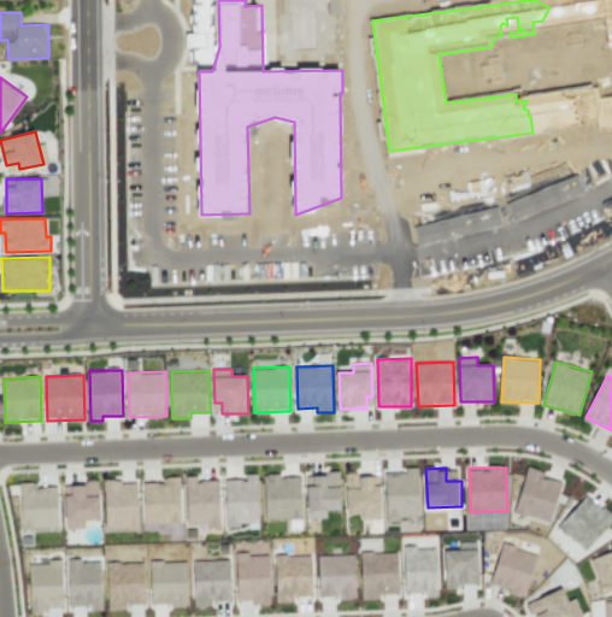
[(551,523),(564,480),(528,469),(515,511),(551,523)]
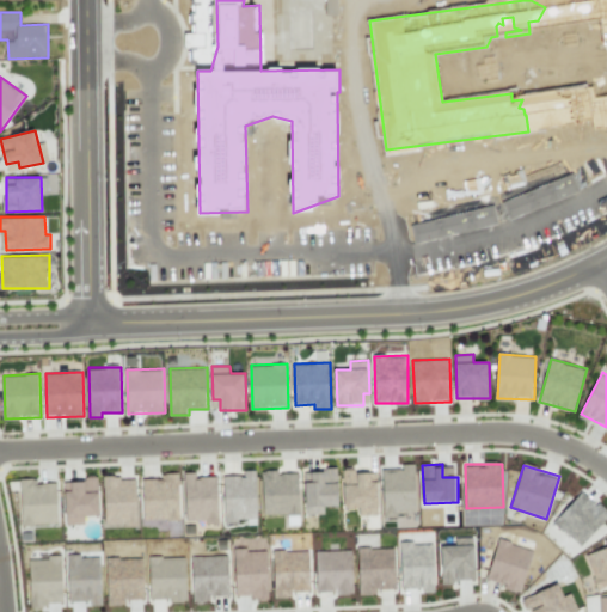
[(416,466),(384,467),(385,515),(417,514),(416,466)]
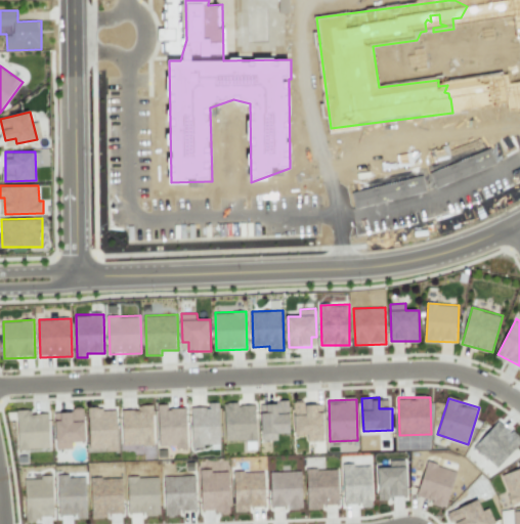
[(309,435),(309,441),(326,440),(325,411),(317,412),(317,404),(305,404),(305,401),(295,401),(296,435),(309,435)]
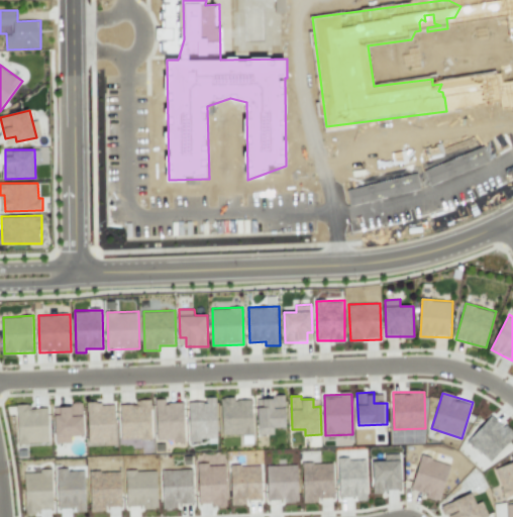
[(253,398),(223,399),(224,435),(254,434),(253,398)]
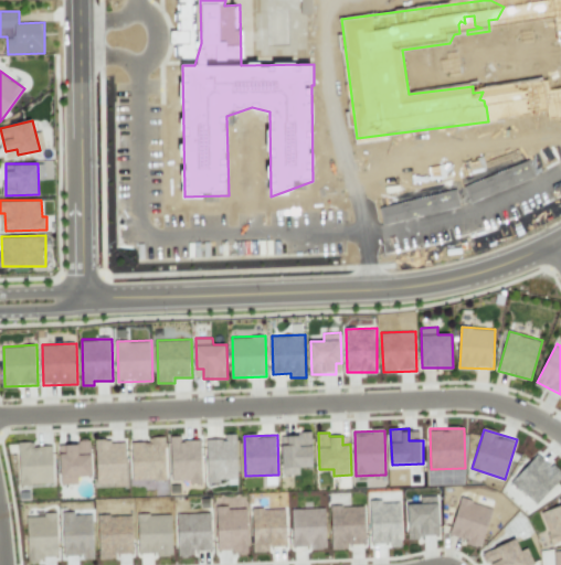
[(302,475),(300,467),(314,467),(314,445),(308,445),(307,435),(288,436),(289,445),(283,445),(284,475),(302,475)]
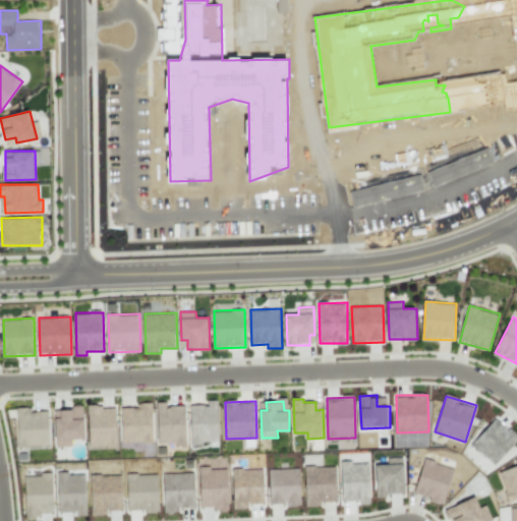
[(124,443),(155,442),(154,402),(138,403),(139,407),(123,408),(124,443)]
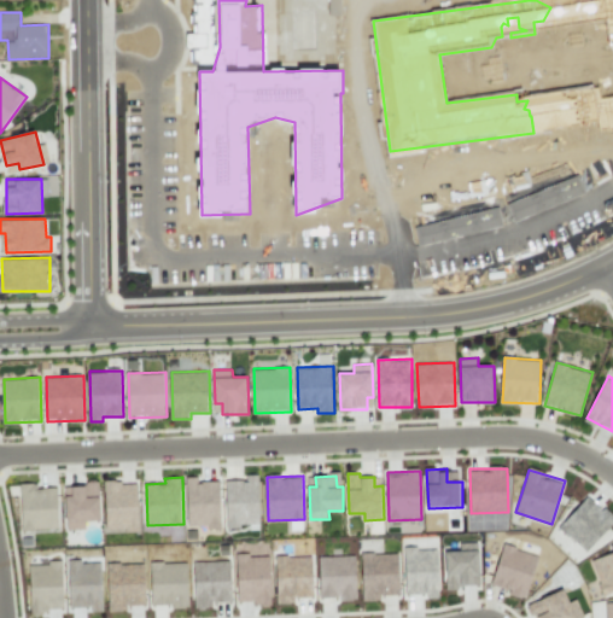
[(190,528),(222,526),(221,481),(199,482),(199,477),(188,477),(190,528)]
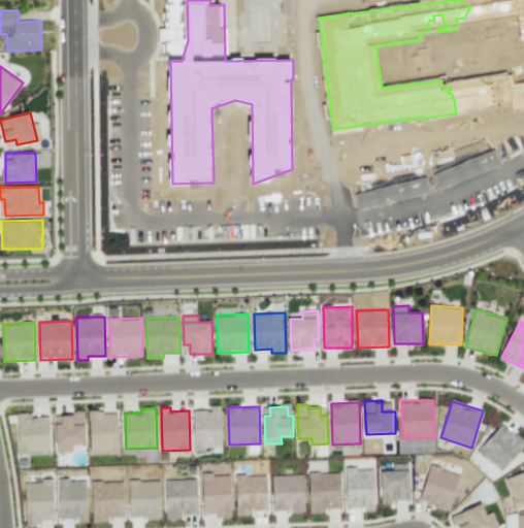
[(223,408),(194,409),(195,450),(223,449),(223,408)]
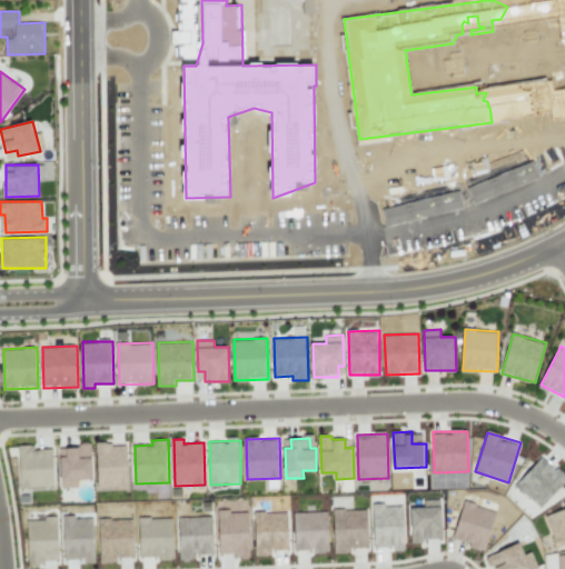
[(99,488),(129,488),(128,443),(98,445),(99,488)]
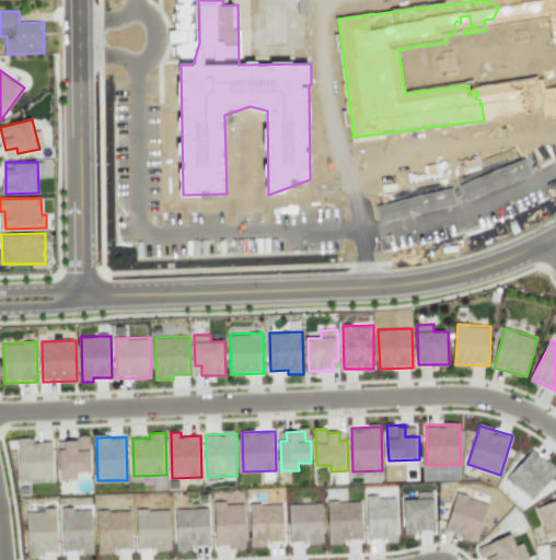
[(54,441),(35,442),(35,438),(20,438),(21,480),(55,479),(54,441)]
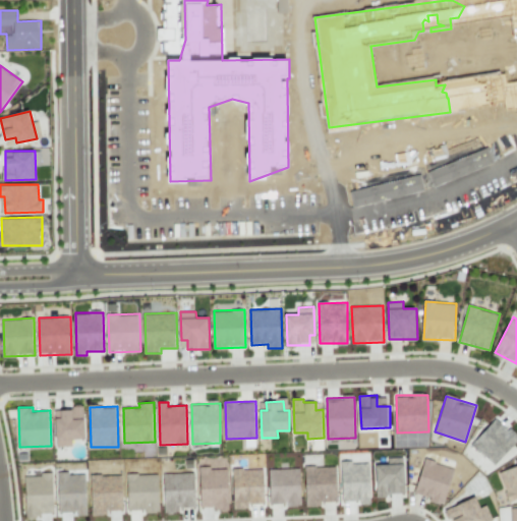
[(84,408),(56,409),(57,447),(73,446),(73,440),(85,439),(84,408)]
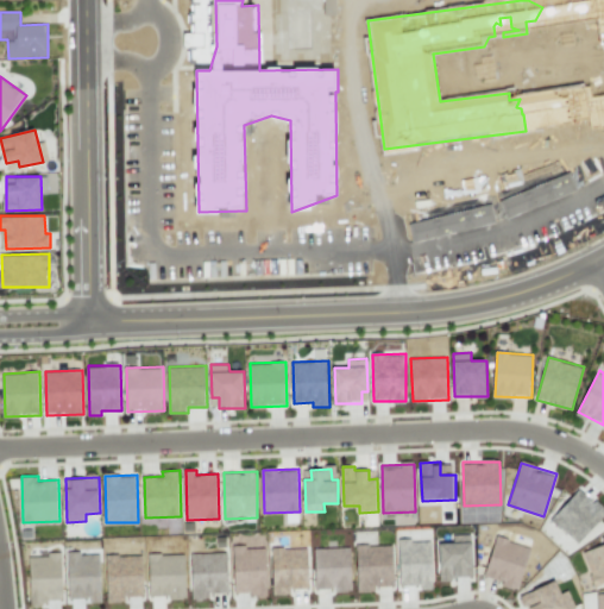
[(552,518),(577,544),(603,520),(603,510),(583,488),(552,518)]
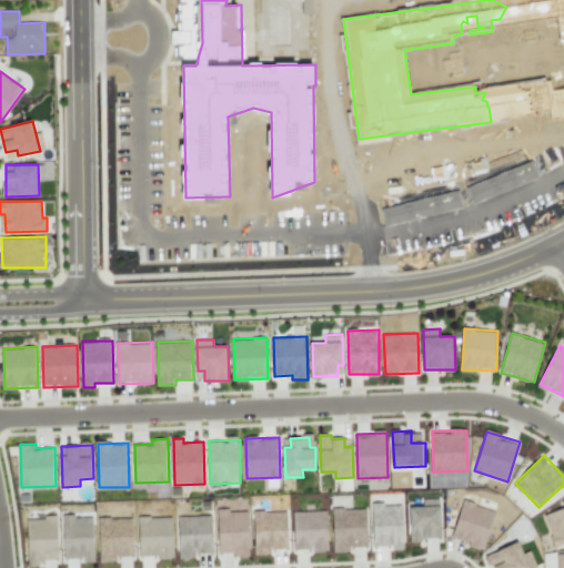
[(443,528),(442,498),(423,499),(424,506),(411,506),(412,540),(436,539),(436,529),(443,528)]
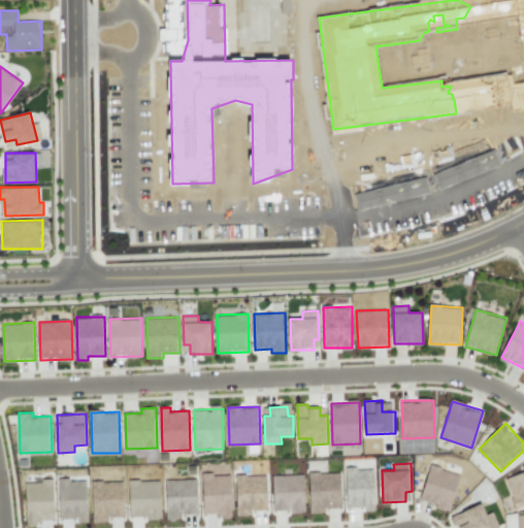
[(450,512),(461,475),(431,465),(421,498),(437,504),(436,507),(450,512)]
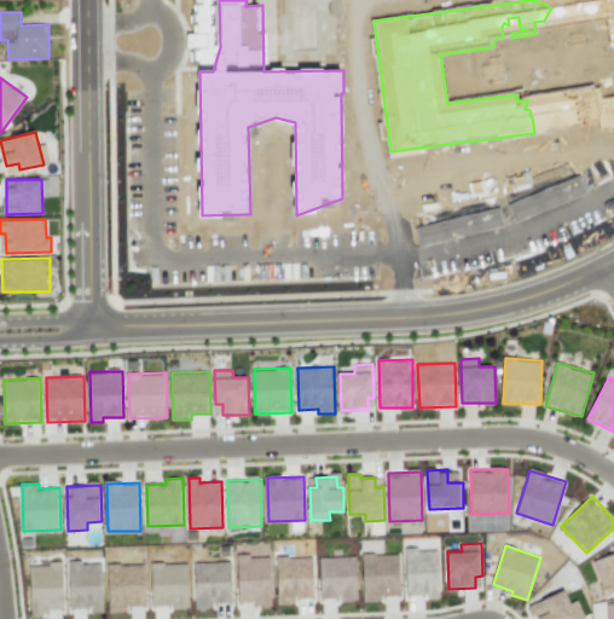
[(409,597),(441,596),(439,549),(406,550),(409,597)]
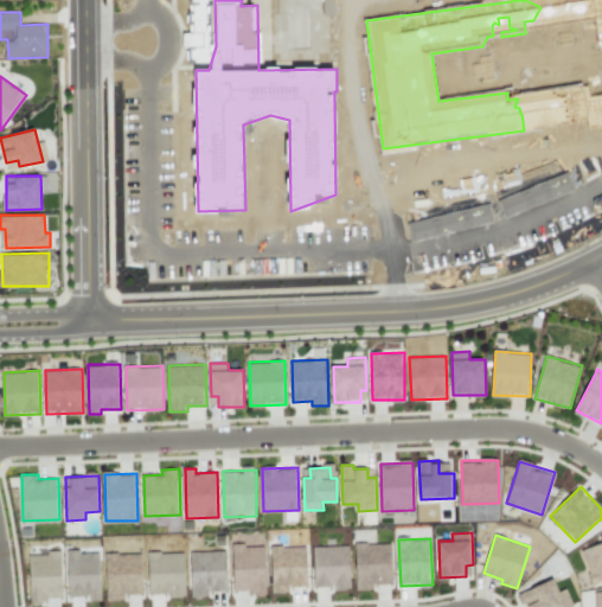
[(358,588),(395,586),(392,542),(357,543),(358,588)]
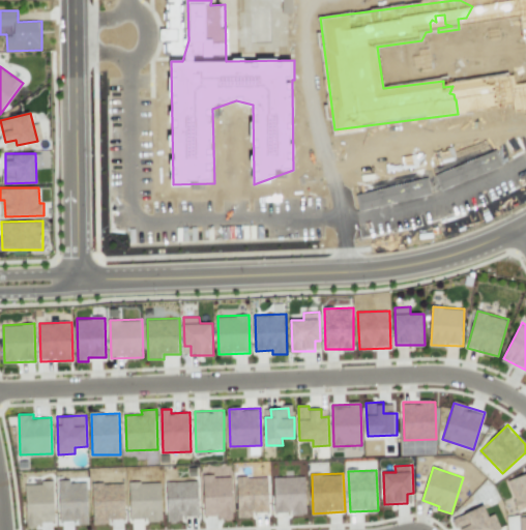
[(206,518),(234,517),(233,475),(204,476),(206,518)]
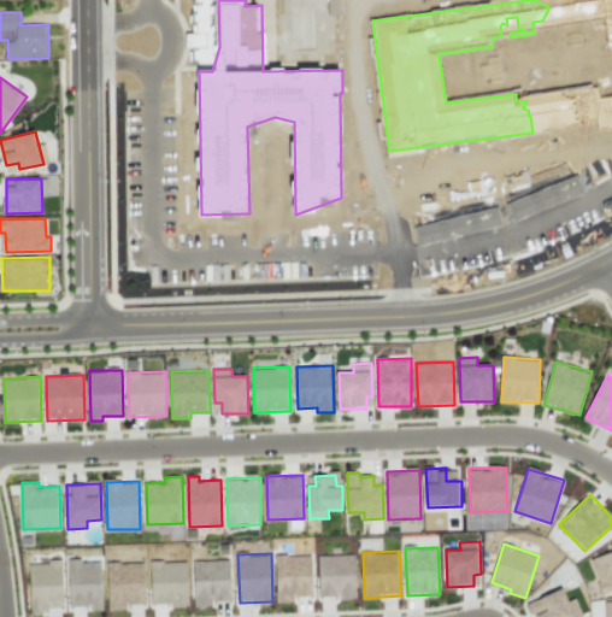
[(313,554),(276,556),(278,600),(315,599),(313,554)]
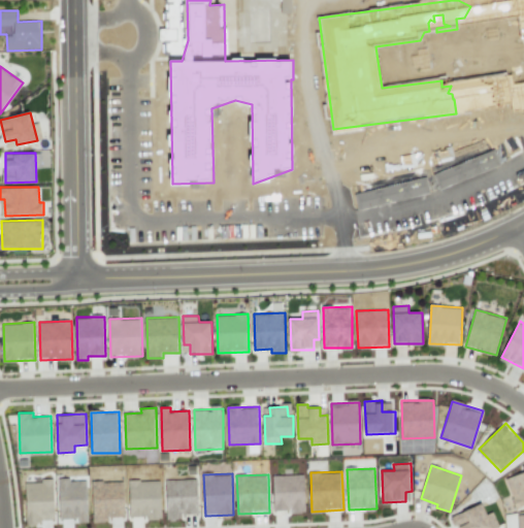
[(274,475),(274,512),(305,512),(305,475),(274,475)]
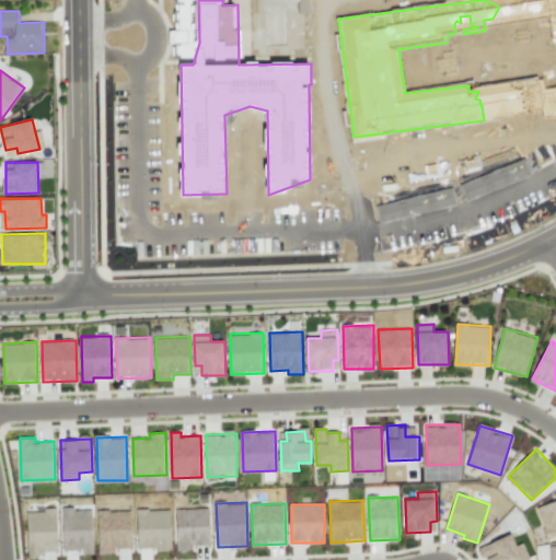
[(93,509),(64,509),(65,550),(84,550),(84,555),(95,553),(93,509)]
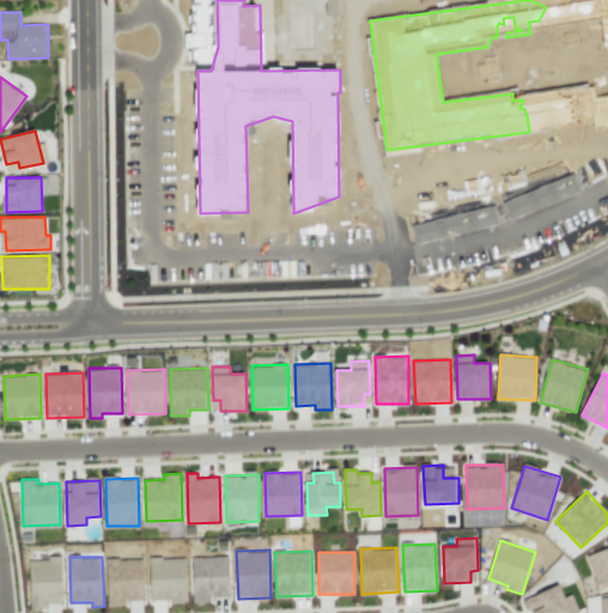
[(188,557),(151,558),(152,602),(189,601),(188,557)]
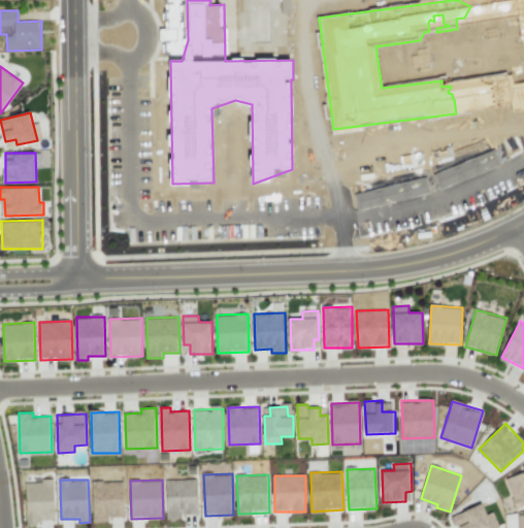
[(167,480),(168,517),(200,516),(198,480),(167,480)]
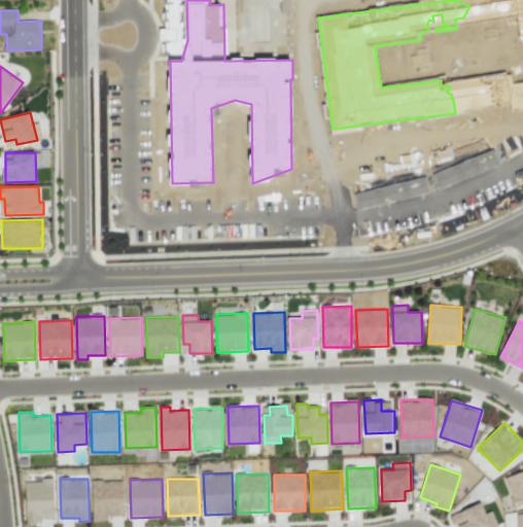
[(56,521),(55,480),(27,481),(28,521),(56,521)]
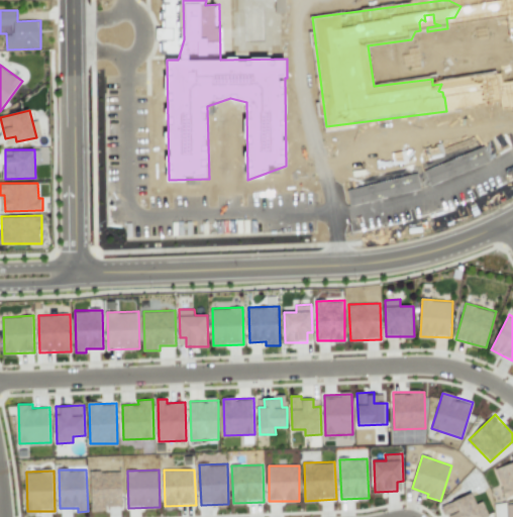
[(123,506),(122,471),(92,472),(93,511),(107,511),(107,507),(123,506)]
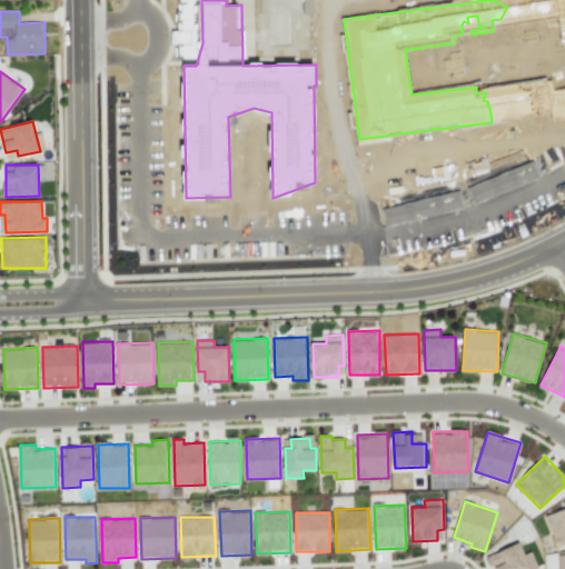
[(495,568),(532,568),(519,541),(489,557),(495,568)]
